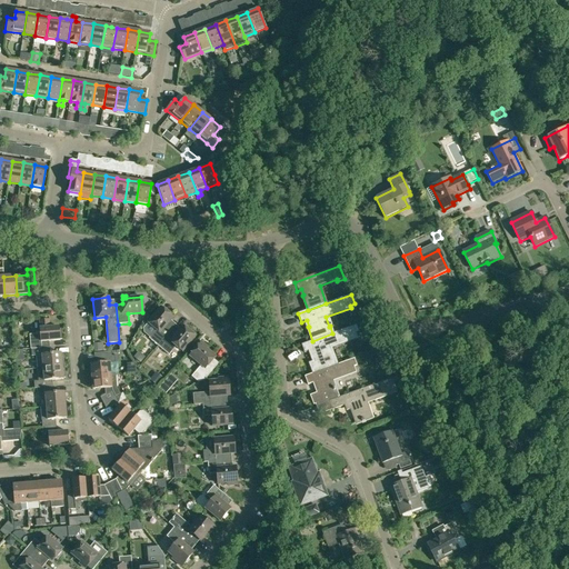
[(148,322),(149,323),(143,329),(145,332),(150,337),(149,338),(158,346),(173,328),(168,323),(172,318),(168,313),(168,312),(163,308),(161,309),(160,308),(148,322)]
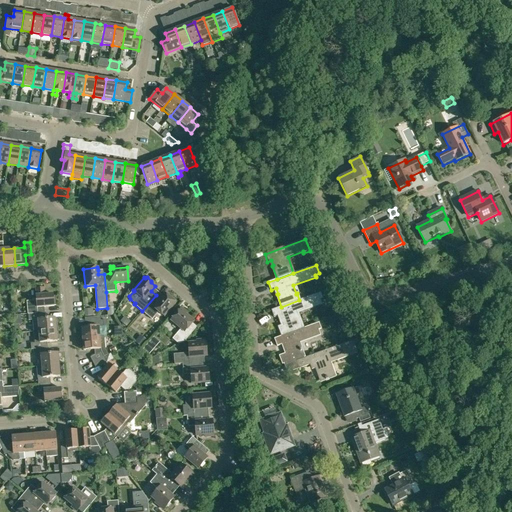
[(35,296),(36,302),(31,302),(31,308),(27,308),(28,314),(44,313),(44,307),(54,306),(56,305),(55,296),(53,296),(53,294),(45,295),(44,288),(35,289),(35,296)]
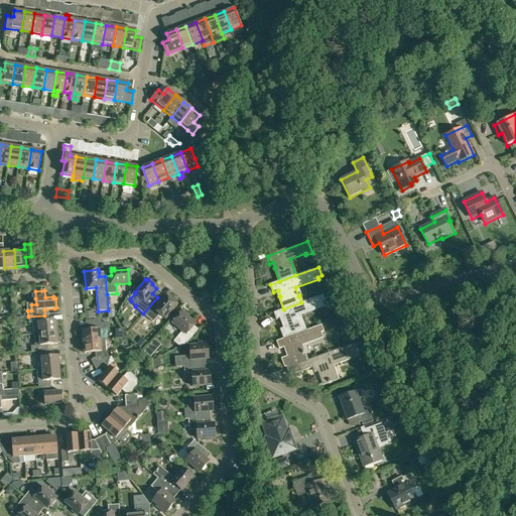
[(281,331),(284,339),(305,332),(299,315),(324,307),(321,302),(326,301),(324,295),(301,302),(283,309),(273,313),(276,320),(281,318),(285,330),(281,331)]
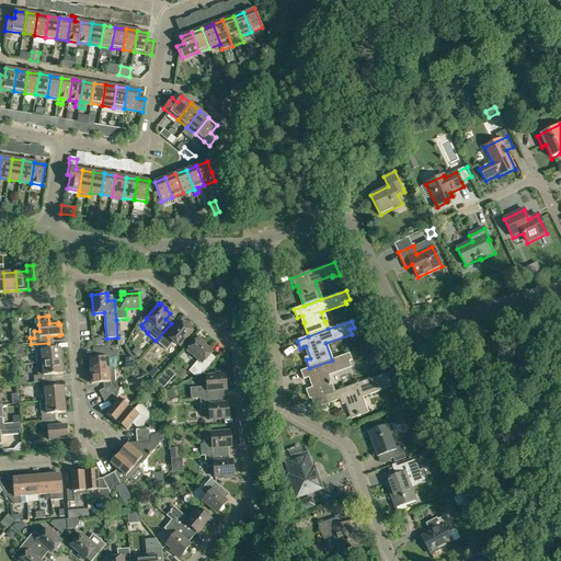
[(156,341),(164,348),(167,351),(173,342),(180,346),(192,332),(180,322),(175,328),(171,323),(156,341)]
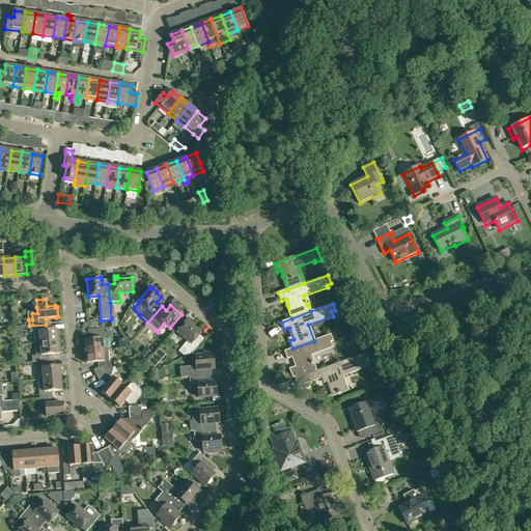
[(185,357),(192,354),(203,339),(199,335),(200,333),(189,324),(191,322),(188,319),(177,332),(188,341),(178,352),(185,357)]
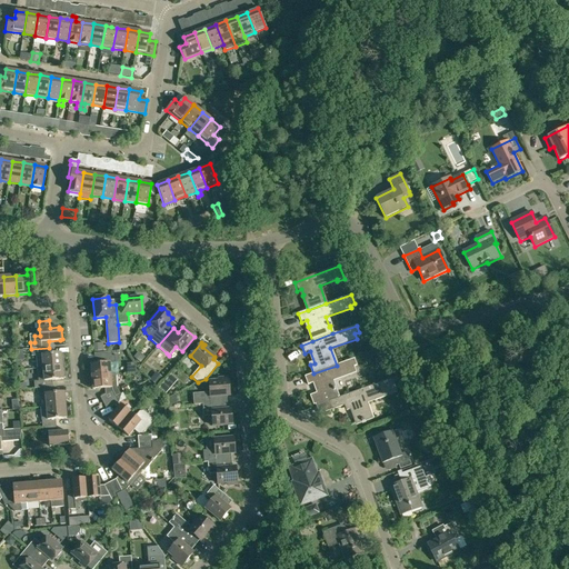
[(37,369),(62,367),(65,366),(63,353),(61,353),(50,355),(49,348),(31,349),(31,356),(36,356),(37,369)]
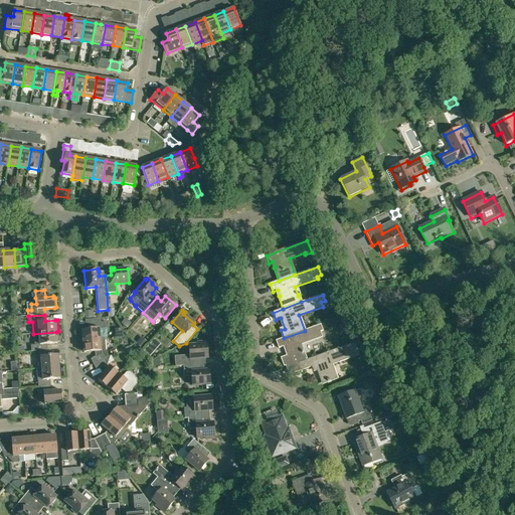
[(81,330),(82,341),(101,340),(100,329),(107,328),(108,327),(108,322),(107,321),(104,321),(104,322),(92,323),(92,329),(81,330)]
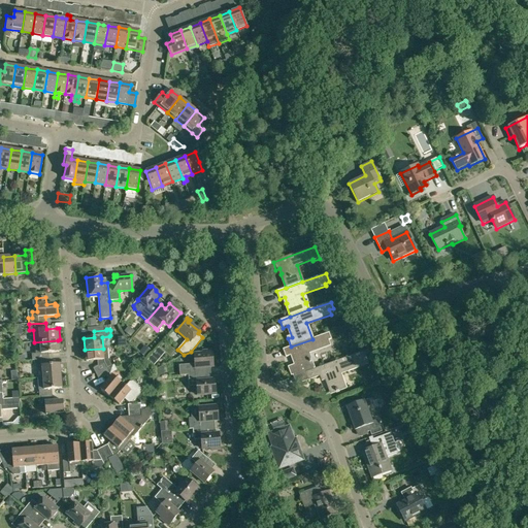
[(355,331),(347,334),(350,342),(358,339),(355,331)]
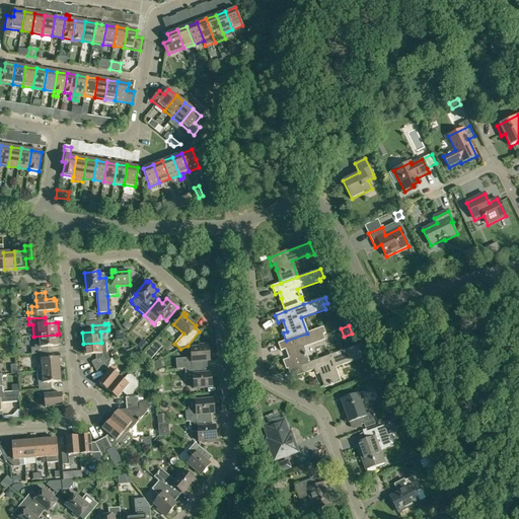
[(300,366),(308,363),(305,354),(304,354),(302,348),(323,340),(321,336),(325,334),(323,327),(307,334),(286,341),(278,344),(281,352),(287,350),(291,360),(285,362),(288,371),(300,366)]
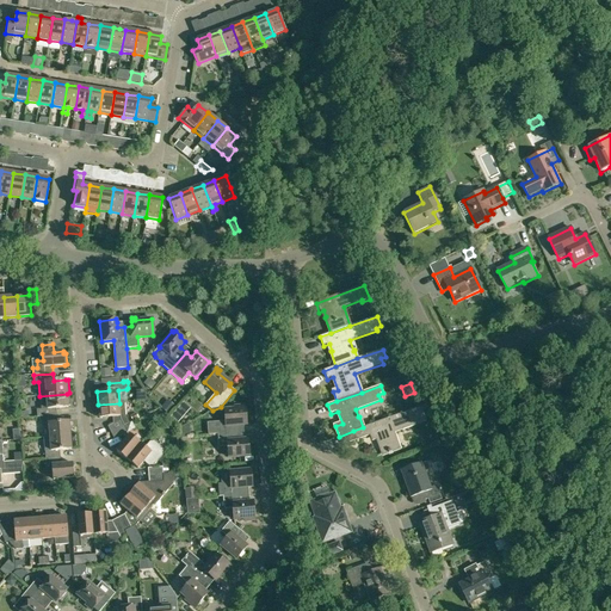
[(68,407),(71,407),(69,393),(67,394),(39,396),(41,409),(36,409),(37,418),(42,417),(56,415),(56,408),(68,407)]
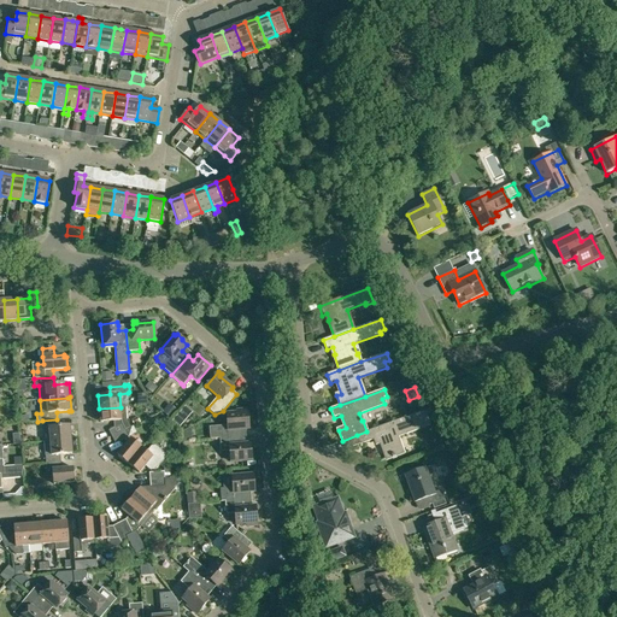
[(170,404),(163,412),(171,418),(177,411),(170,404)]
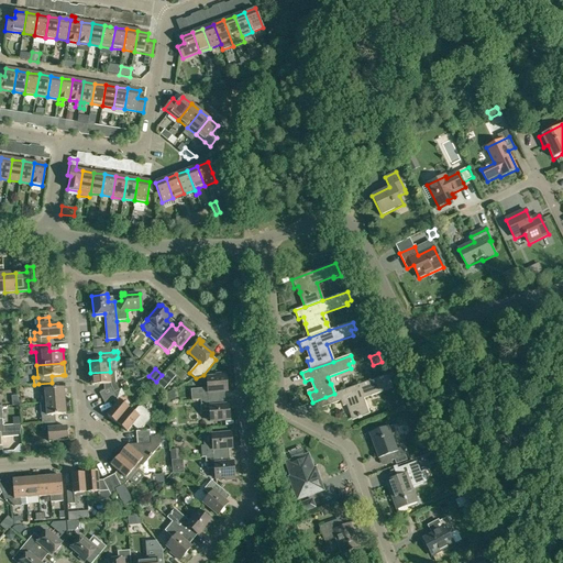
[(400,370),(334,394),(326,397),(329,406),(342,401),(343,405),(348,404),(353,419),(359,418),(368,415),(363,398),(371,396),(371,395),(384,390),(384,392),(394,388),(389,377),(395,376),(394,374),(400,372),(400,370)]
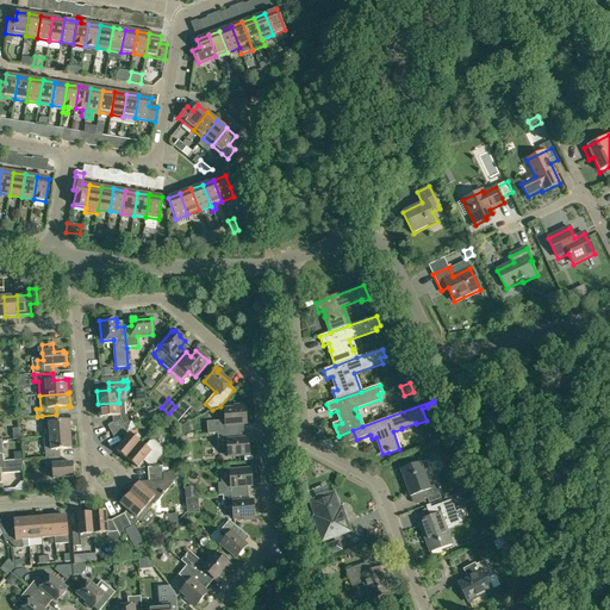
[(99,417),(112,416),(113,423),(107,425),(111,433),(124,425),(129,423),(125,416),(125,415),(124,402),(119,403),(98,404),(99,417)]
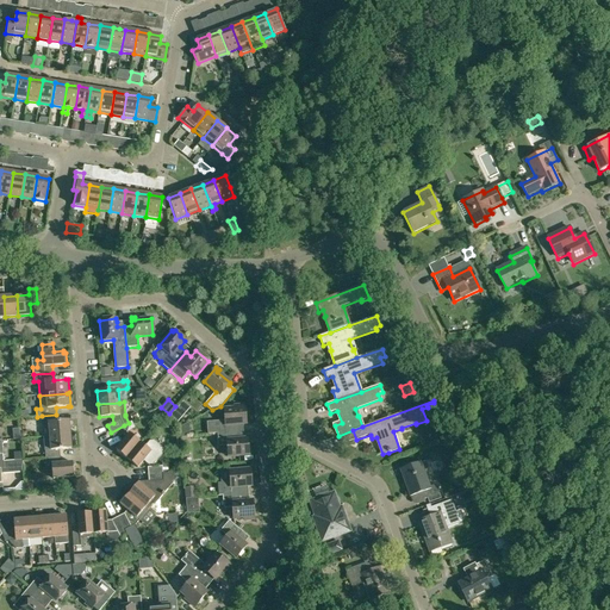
[(207,435),(217,434),(238,431),(238,424),(246,424),(244,405),(234,406),(234,409),(224,409),(224,421),(207,422),(207,435)]
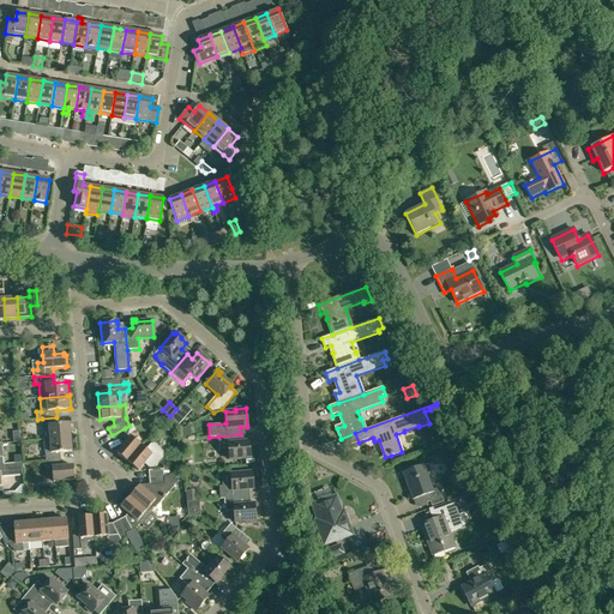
[(58,425),(56,417),(42,419),(42,426),(48,426),(49,439),(71,438),(70,423),(58,425)]
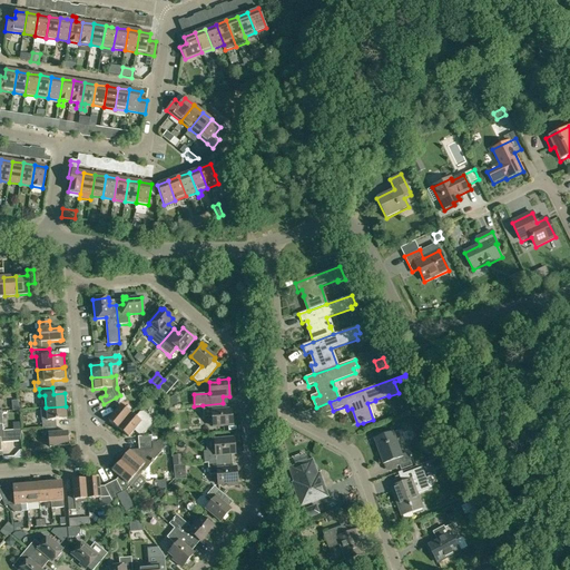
[(116,397),(104,404),(106,410),(118,403),(116,397)]
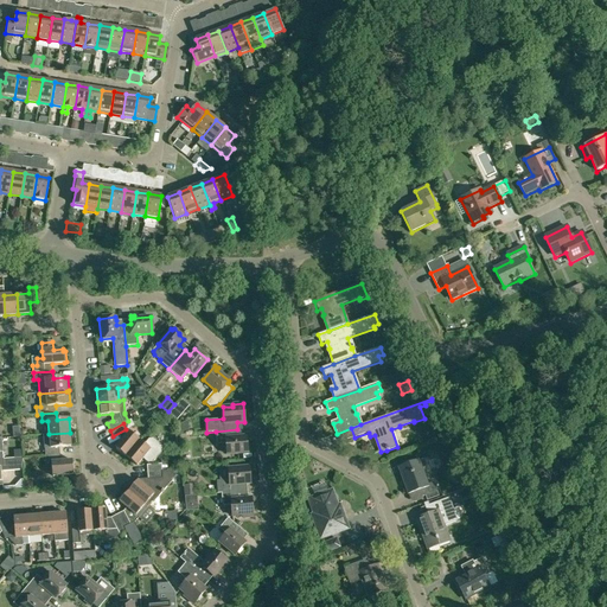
[(238,438),(237,429),(216,432),(217,443),(225,443),(227,454),(248,453),(246,436),(238,438)]
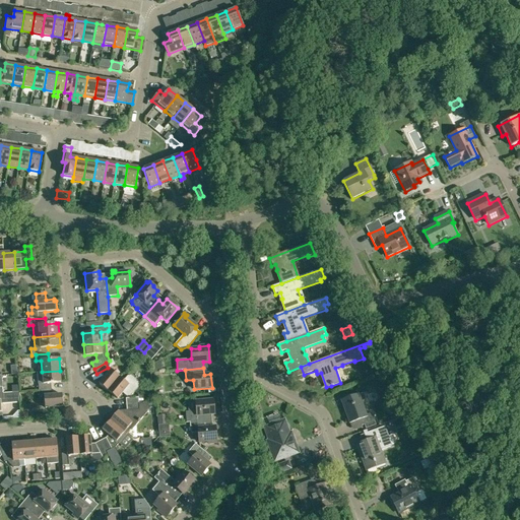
[(119,378),(110,370),(99,383),(108,391),(119,378)]
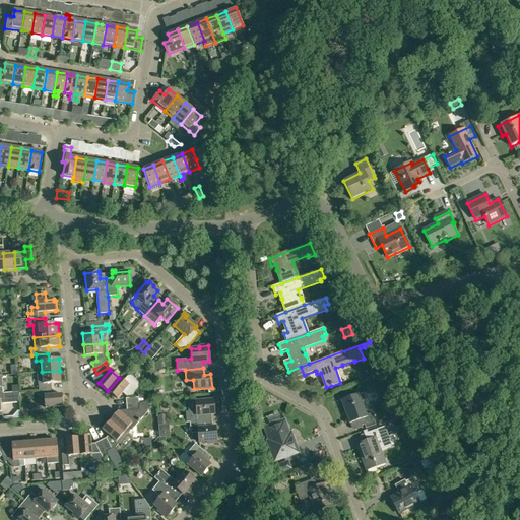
[(38,384),(39,390),(51,389),(51,383),(61,383),(60,371),(42,372),(43,384),(38,384)]
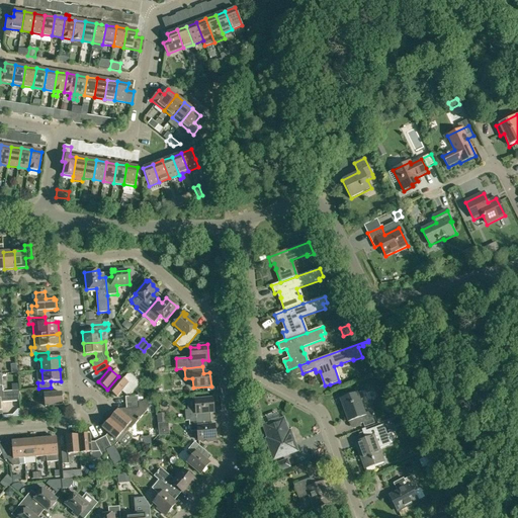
[(123,380),(118,376),(107,390),(116,398),(122,391),(127,395),(132,394),(140,385),(134,380),(134,377),(132,375),(127,375),(123,380)]
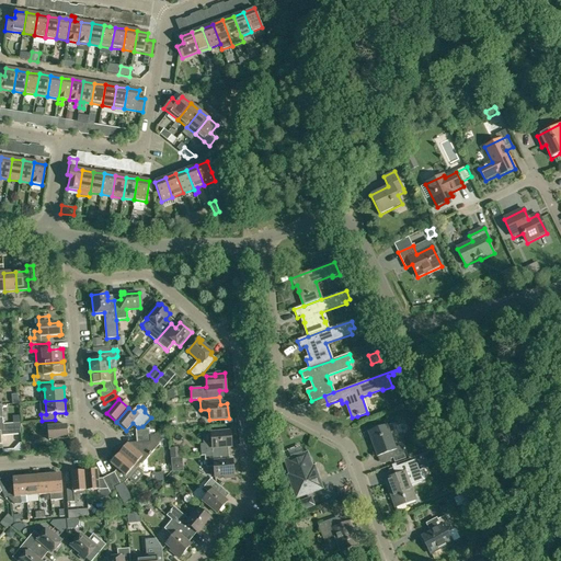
[(56,426),(55,420),(42,421),(42,427),(47,427),(48,441),(68,438),(67,425),(56,426)]
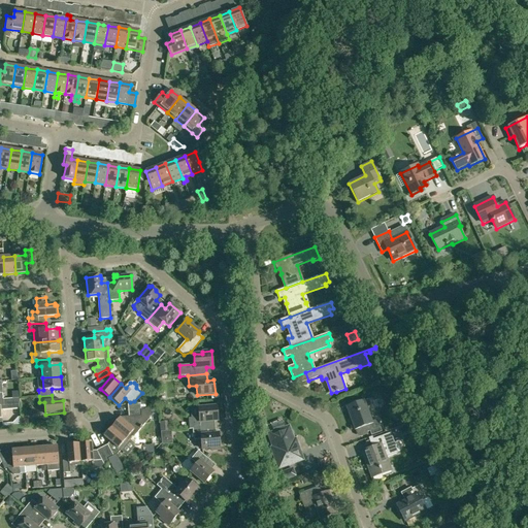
[(17,398),(3,399),(0,399),(0,410),(1,409),(0,405),(6,405),(15,407),(18,407),(17,398)]
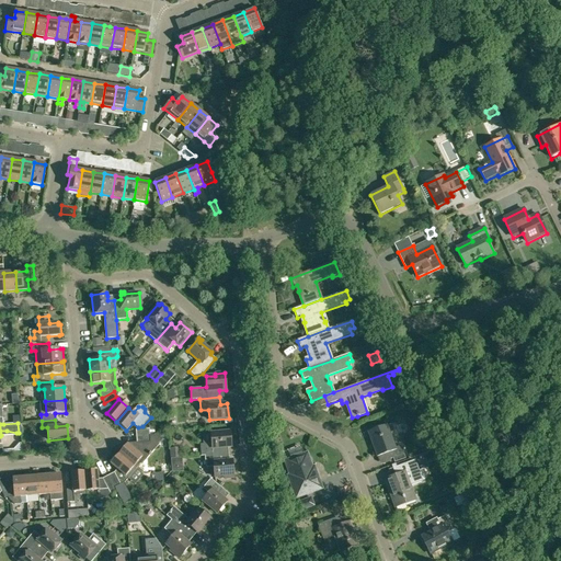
[(136,436),(149,435),(156,435),(155,425),(149,425),(149,428),(136,430),(136,436)]
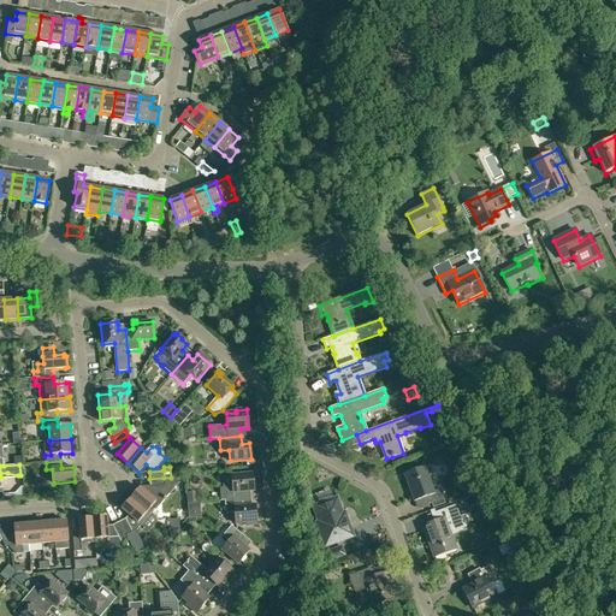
[(426,497),(430,504),(444,498),(442,490),(434,492),(425,467),(404,474),(408,486),(407,487),(409,493),(410,492),(414,502),(426,497)]
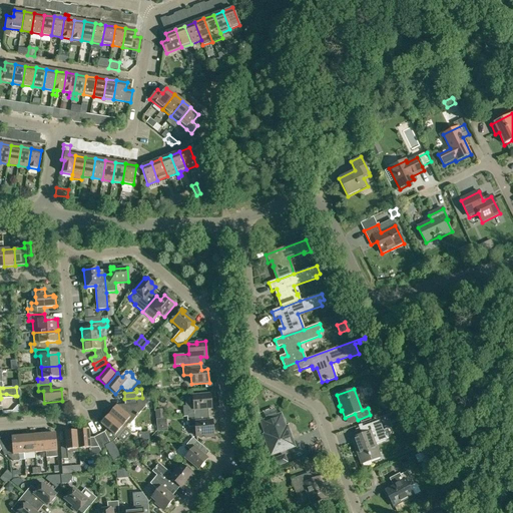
[(186,417),(205,415),(204,409),(211,409),(210,402),(211,401),(211,397),(210,397),(210,395),(192,396),(193,406),(186,407),(186,417)]
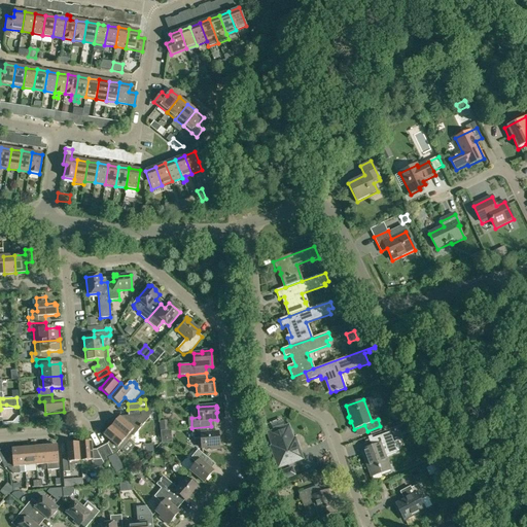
[(146,409),(140,409),(128,410),(129,416),(127,416),(124,420),(119,417),(112,426),(128,441),(136,431),(138,431),(141,428),(142,427),(142,426),(145,423),(144,420),(147,421),(150,416),(150,409),(146,409)]
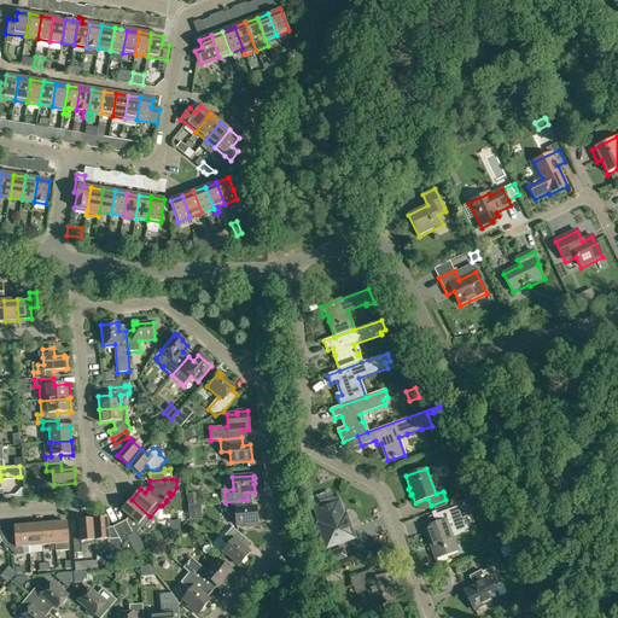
[(15,495),(15,501),(25,500),(24,488),(21,488),(15,495)]
